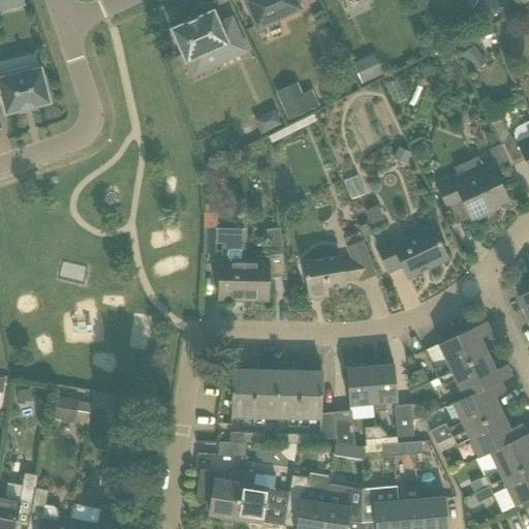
[(8,0),(11,10),(25,6),(23,0),(8,0)]
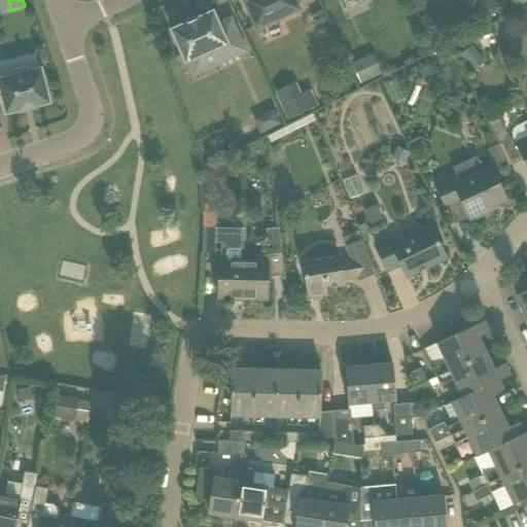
[(242,0),(256,30),(300,9),(294,0),(242,0)]
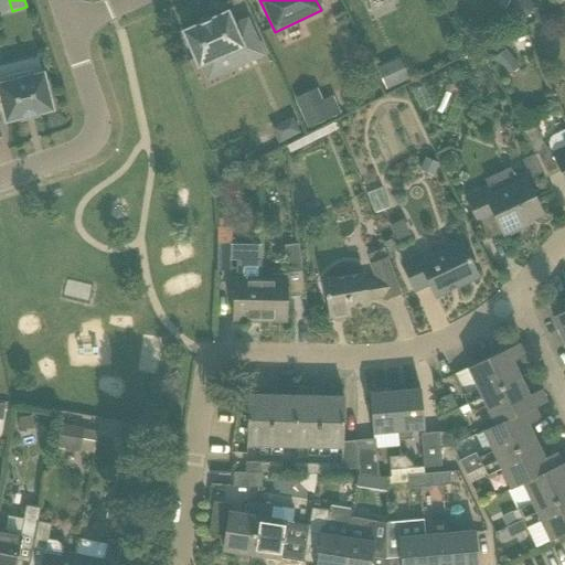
[(524,19),(532,1),(531,0),(509,0),(504,10),(524,19)]
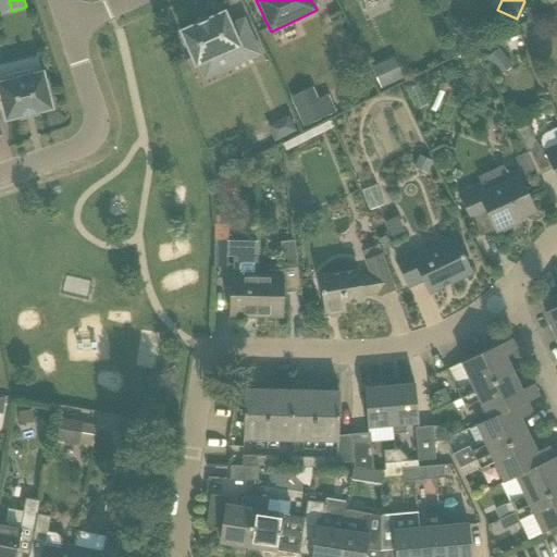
[(231,67),(260,54),(244,19),(231,25),(224,12),(208,20),(207,16),(196,22),(197,25),(181,32),(196,66),(224,53),(231,67)]
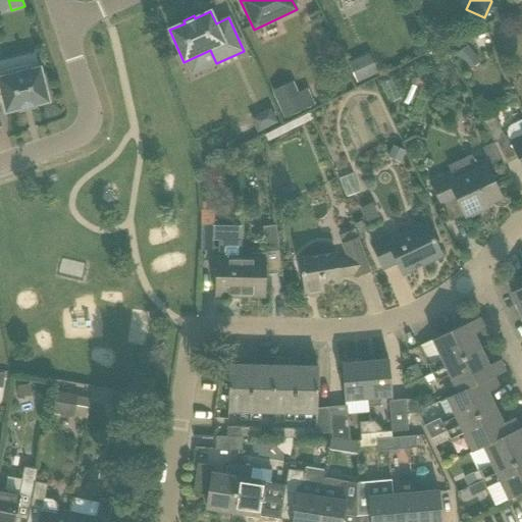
[(369,53),(348,61),(355,81),(377,72),(369,53)]
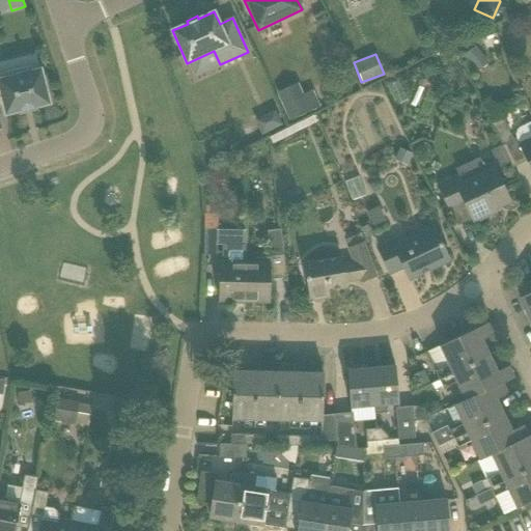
[(1,64),(0,63),(0,103),(3,103),(5,115),(22,111),(23,113),(34,110),(33,108),(50,104),(42,68),(4,78),(1,64)]
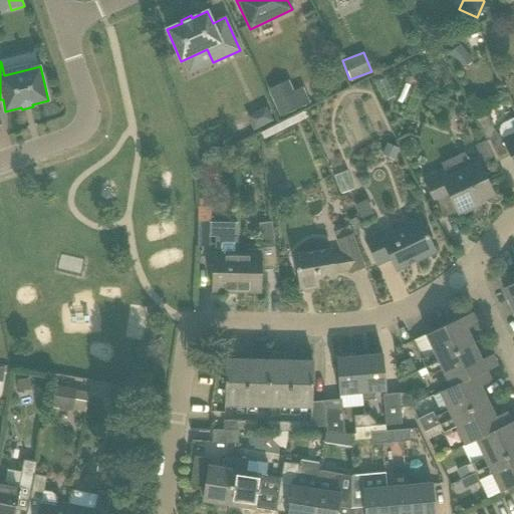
[(281,116),(310,103),(303,87),(294,91),(289,80),(269,89),(281,116)]
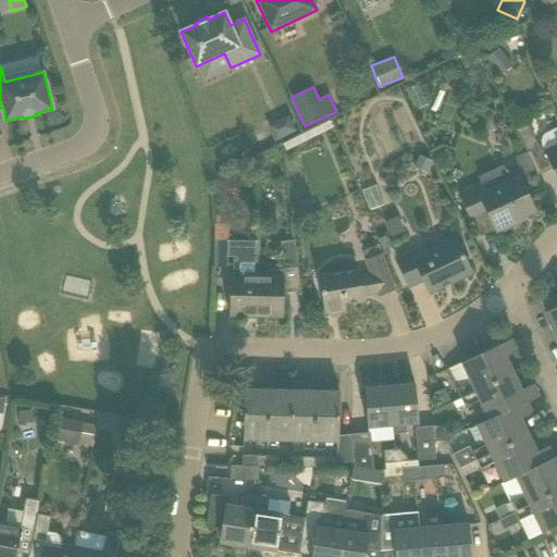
[(289,115),(269,123),(274,138),(295,131),(289,115)]
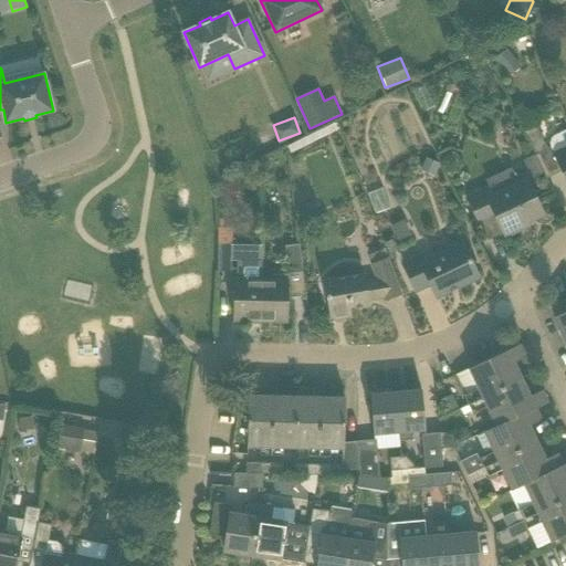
[(523,130),(524,132),(535,156),(547,149),(536,125),(523,130)]
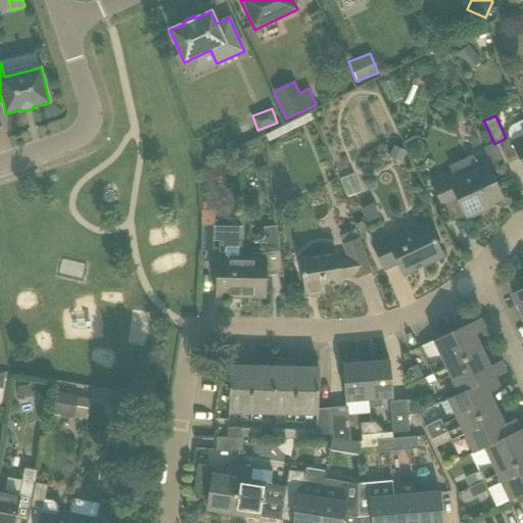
[(508,137),(511,144),(522,168),(522,120),(511,127),(509,129),(508,133),(508,137)]
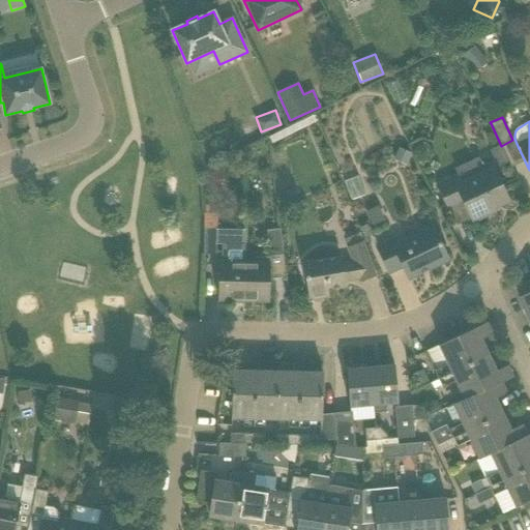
[(501,146),(491,151),(495,159),(498,167),(508,162),(501,146)]
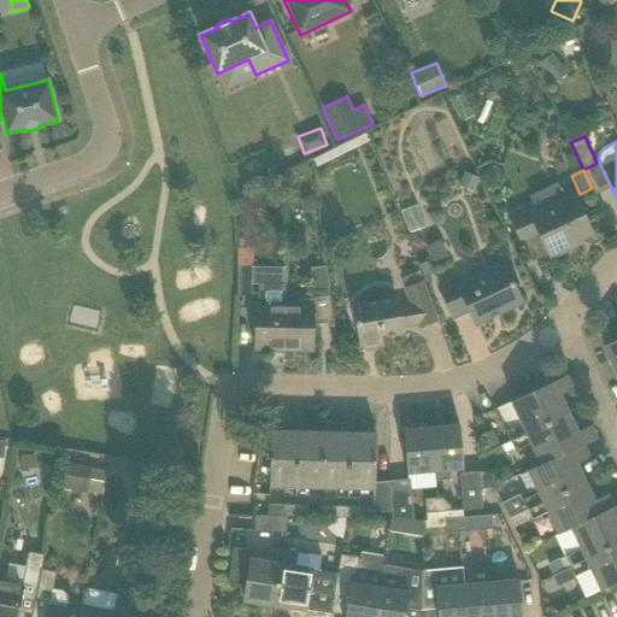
[(260,194),(236,198),(239,224),(256,222),(254,213),(263,212),(260,194)]
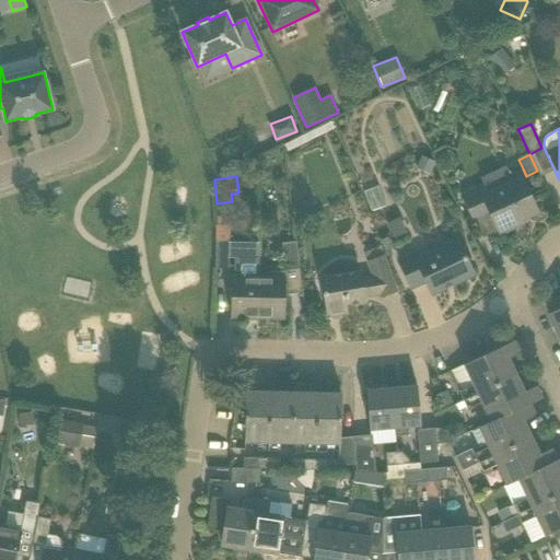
[(512,224),(537,212),(522,178),(488,194),(485,186),(462,196),(473,219),(489,211),(500,234),(514,228),(512,224)]
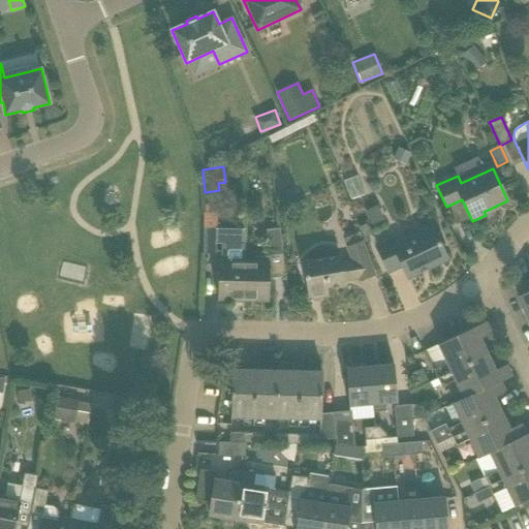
[(427,269),(447,259),(432,227),(394,245),(391,239),(376,246),(389,273),(402,267),(408,278),(421,273),(419,271),(427,268),(427,269)]
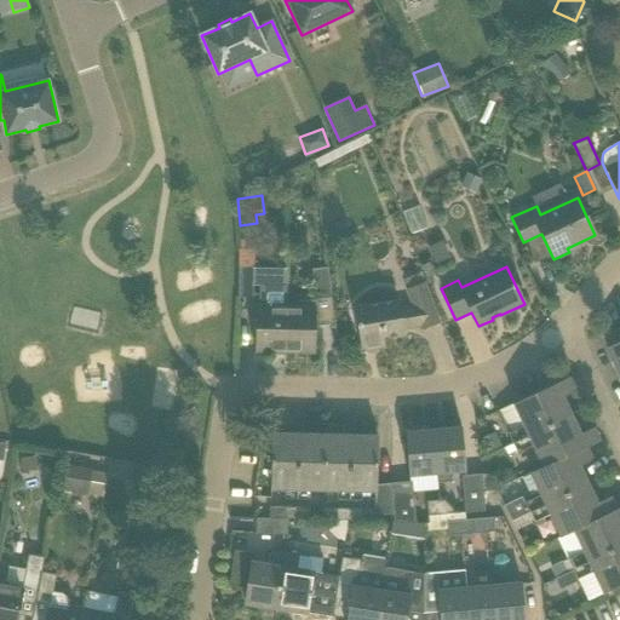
[(239,268),(239,297),(253,298),(254,269),(239,268)]
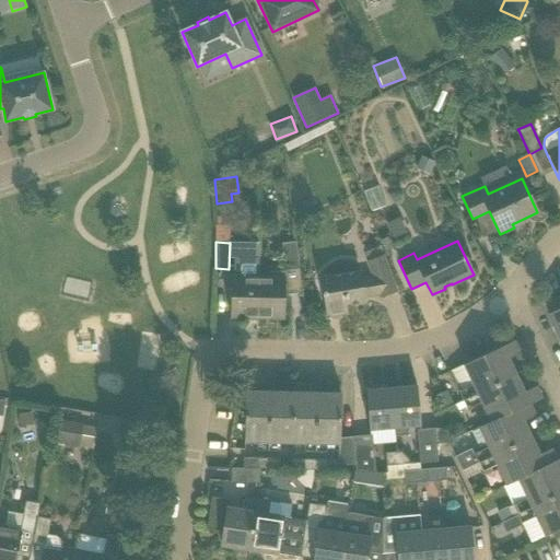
[(258,278),(258,318),(284,319),(286,290),(302,288),(296,242),(282,244),(286,271),(270,271),(270,278),(258,278)]
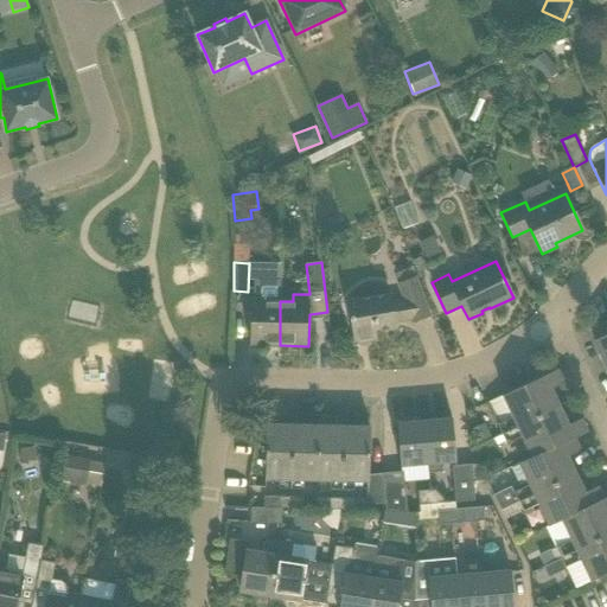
[(417,278),(400,283),(406,299),(390,301),(390,295),(349,301),(355,343),(376,339),(375,330),(396,326),(395,321),(413,319),(414,323),(432,315),(417,278)]
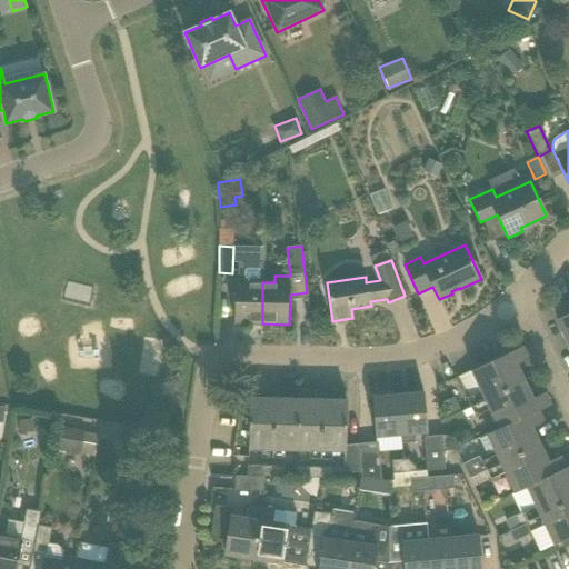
[(236,281),(235,323),(262,323),(262,282),(236,281)]
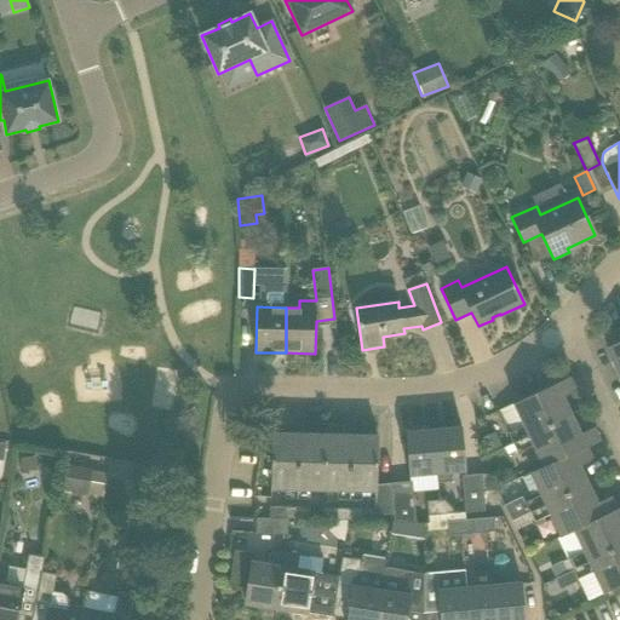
[(619,342),(607,348),(619,373),(619,372),(619,342)]
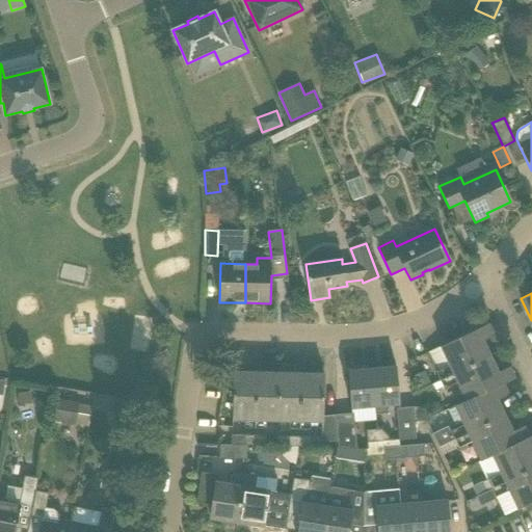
[(449,366),(435,372),(440,380),(490,356),(483,341),(495,336),(488,324),(441,347),(449,366)]
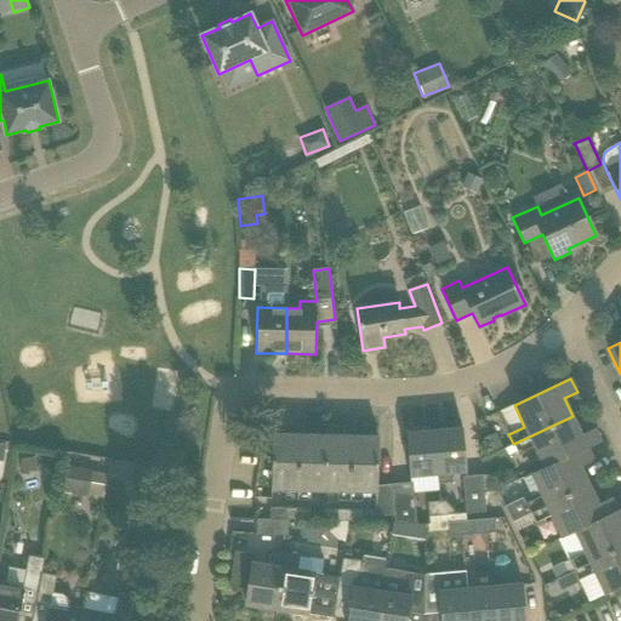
[(513,444),(518,455),(534,446),(543,467),(543,468),(588,448),(602,442),(594,428),(581,434),(573,416),(513,444)]
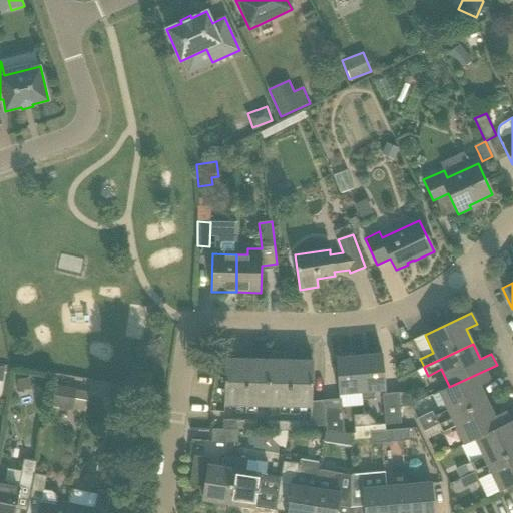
[(359,357),(362,391),(363,400),(373,399),(373,390),(385,389),(382,355),(359,357)]
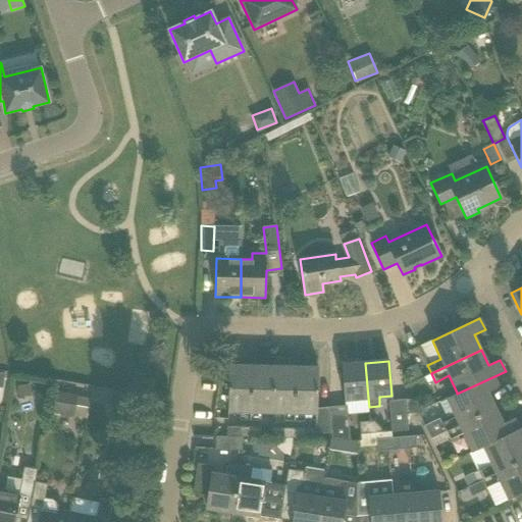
[(368,398),(365,363),(342,365),(345,400),(368,398)]
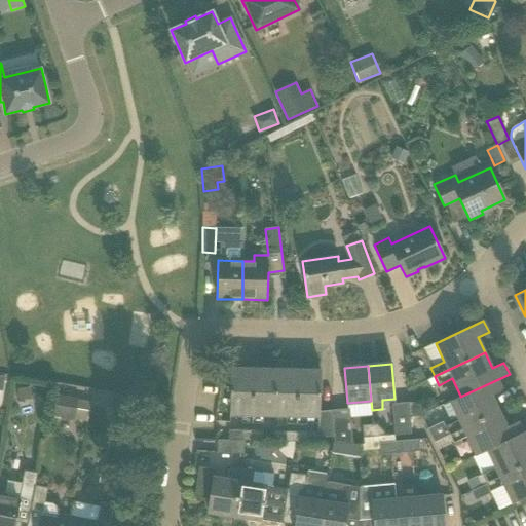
[(231,368),(229,415),(274,416),(275,369),(231,368)]
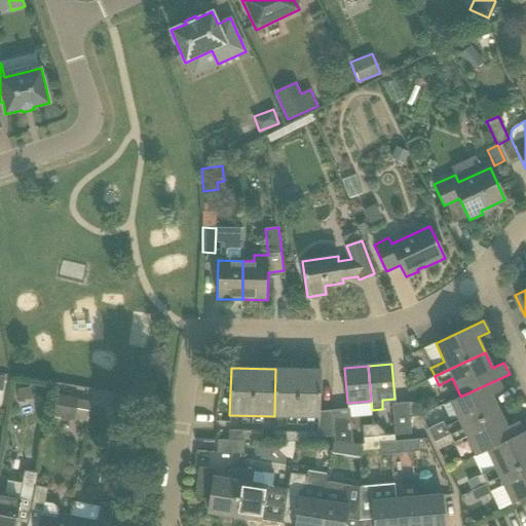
[(412,384),(423,379),(418,368),(407,374),(412,384)]
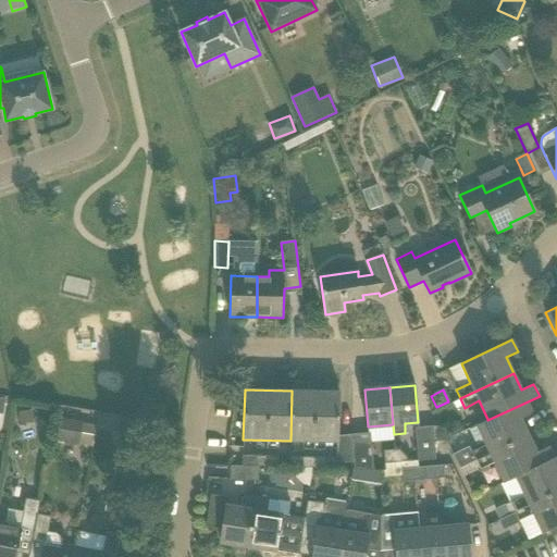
[(339,392),(292,391),(291,441),(337,442),(336,461),(354,462),(351,435),(339,436),(339,392)]
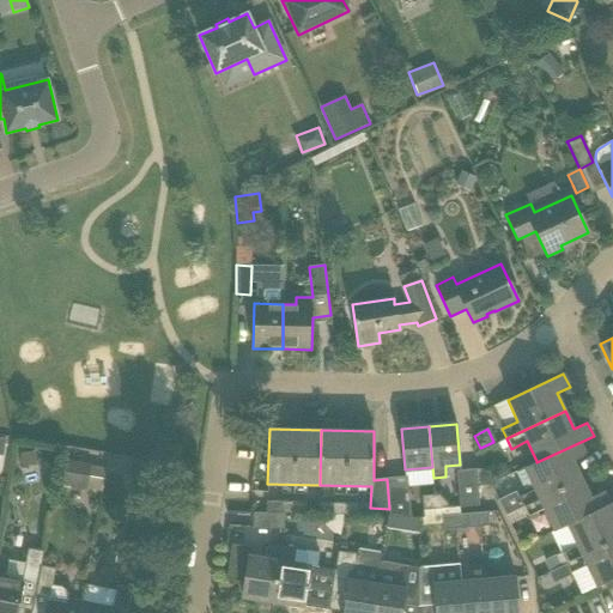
[(536,462),(536,461),(521,468),(532,491),(519,497),(523,507),(582,479),(574,461),(587,455),(581,442),(536,462)]
